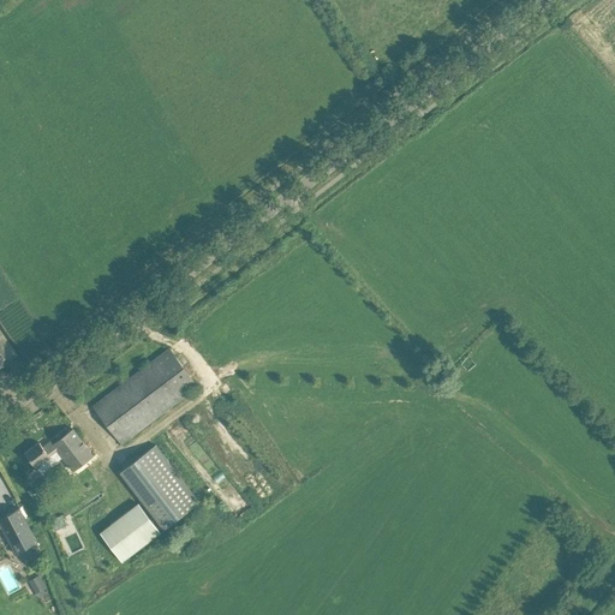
[(0,333),(0,368),(17,356),(0,333)]
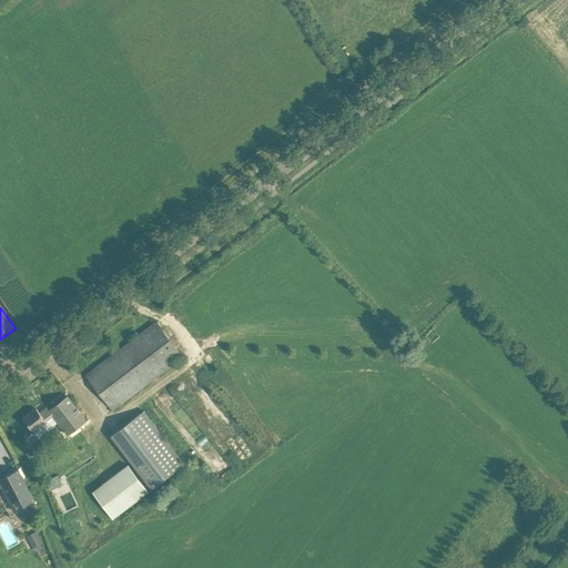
[(183,356),(156,322),(87,375),(112,409),(183,356)]
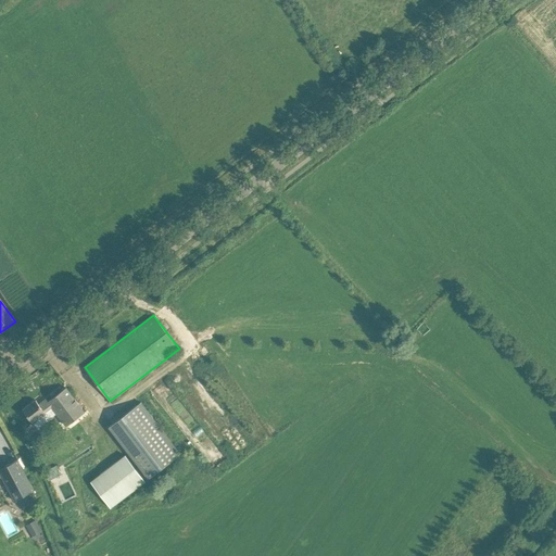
[(66,388),(61,391),(48,401),(47,399),(39,404),(36,400),(23,409),(33,421),(52,407),(65,425),(84,411),(66,388)]
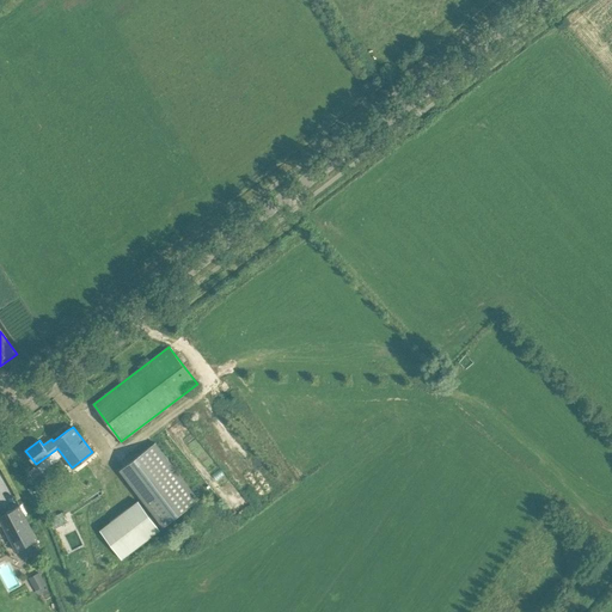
[(128,463),(120,469),(165,526),(200,500),(154,441),(147,447),(150,451),(130,466),(128,463)]
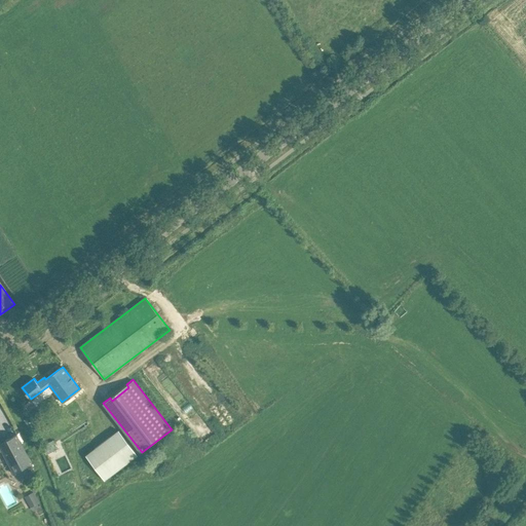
[(49,435),(37,418),(30,423),(43,440),(49,435)]
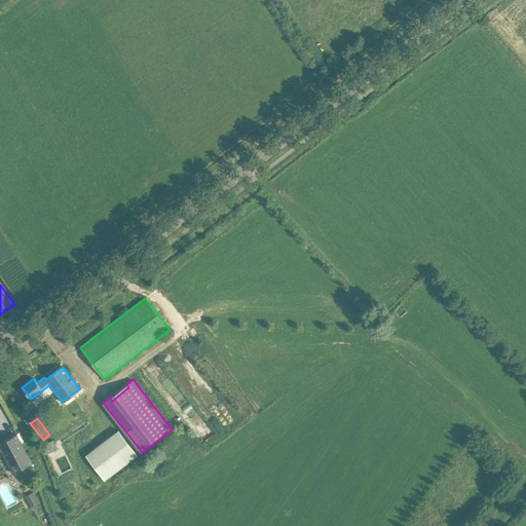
[(119,430),(86,456),(106,481),(139,455),(119,430)]
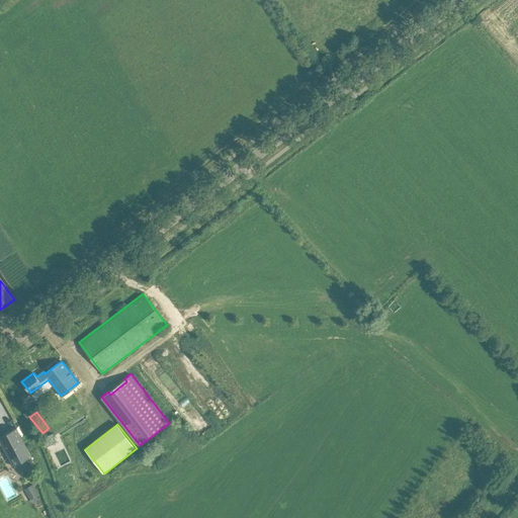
[(31,455),(16,428),(0,436),(0,440),(13,464),(31,455)]
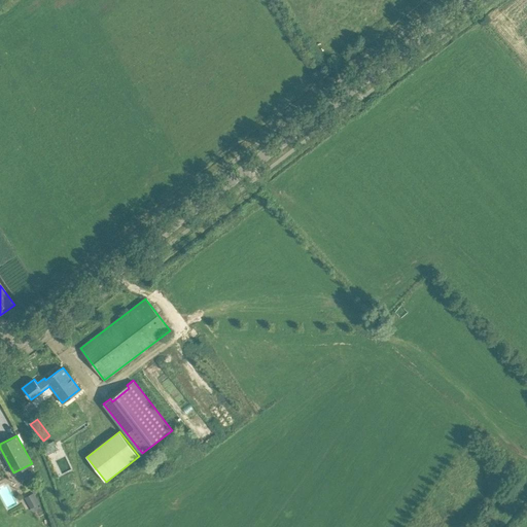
[(55,441),(43,446),(47,455),(59,450),(55,441)]
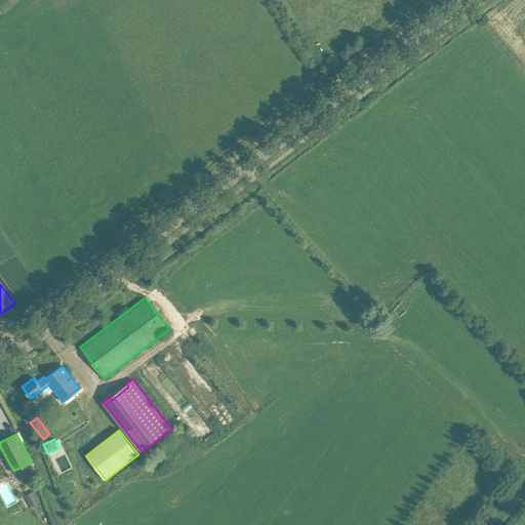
[(32,492),(26,495),(34,509),(39,506),(32,492)]
